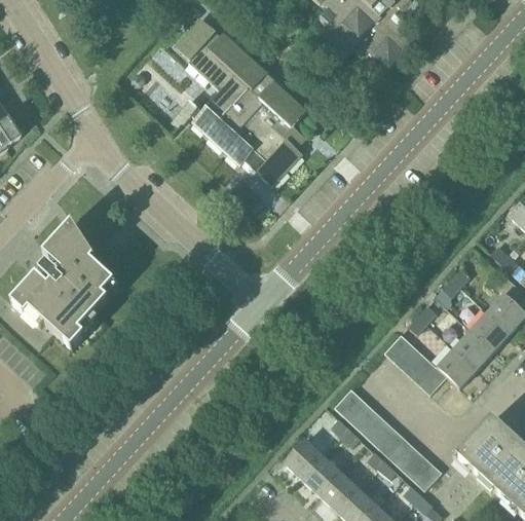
[(229,13),(237,4),(232,0),(224,0),(220,5),(229,13)]
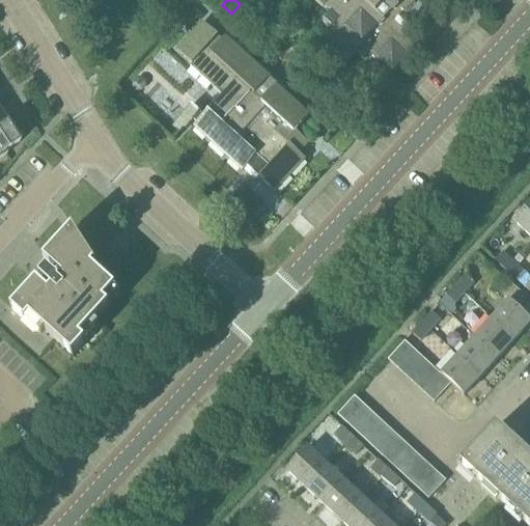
[(317,0),(329,10),(322,19),(330,26),(315,40),(341,63),(349,55),(355,49),(362,55),(369,48),(392,68),(415,44),(400,30),(407,22),(399,16),(406,8),(413,0),(317,0)]
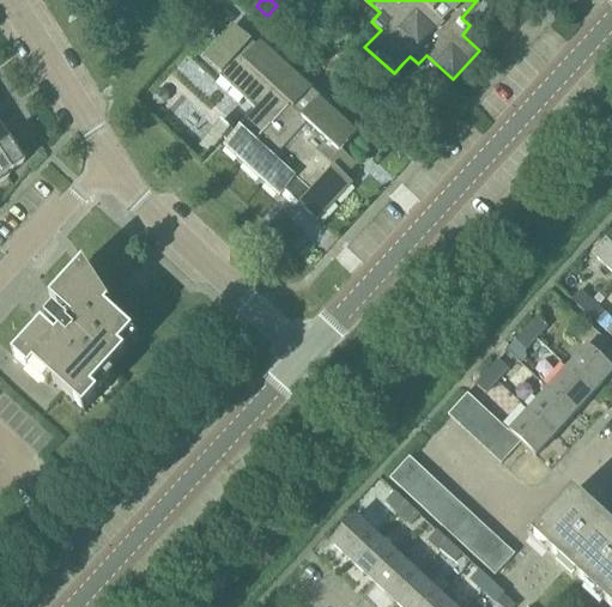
[(319,97),(320,96),(259,40),(256,43),(232,23),(203,55),(222,72),(219,74),(255,107),(234,129),(220,117),(198,141),(207,150),(222,134),(225,139),(223,143),(279,194),(284,188),(316,218),(351,180),(341,171),(351,159),(340,149),(356,131),(319,97)]
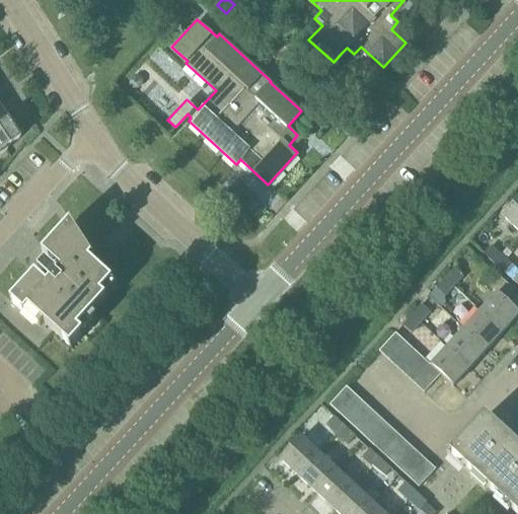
[(0,150),(5,147),(3,144),(17,135),(5,116),(0,118),(0,150)]
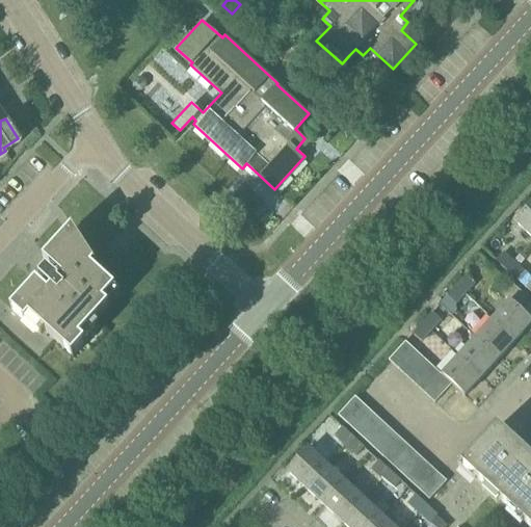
[(530,201),(515,218),(529,231),(530,232),(530,201)]
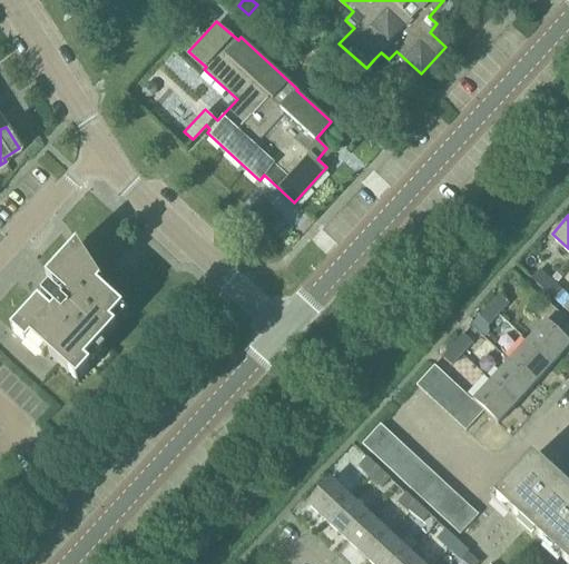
[(101,278),(77,240),(46,274),(52,280),(11,327),(27,342),(31,336),(77,377),(91,362),(86,357),(116,324),(111,318),(124,305),(98,282),(101,278)]
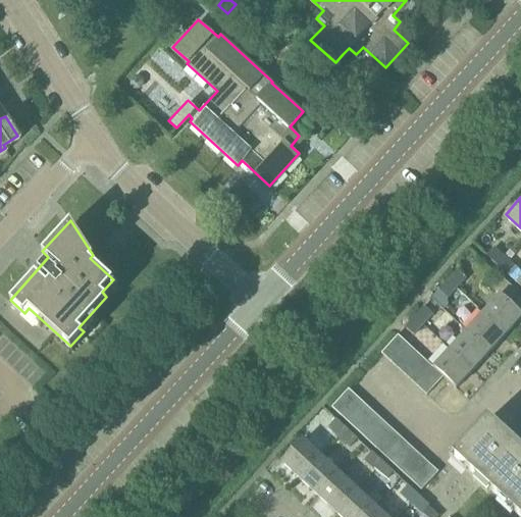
[(497,260),(504,253),(493,243),(486,251),(497,260)]
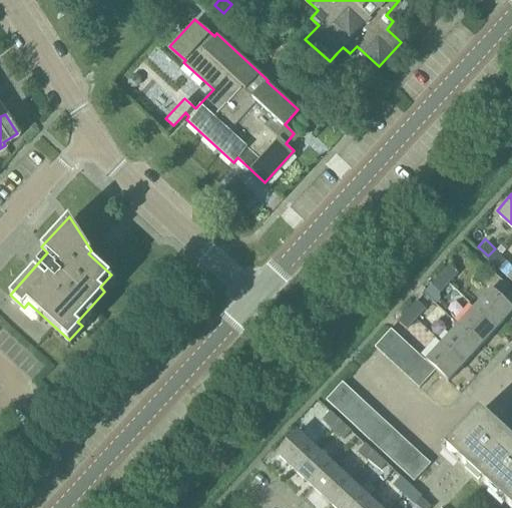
[(495,248),(488,256),(498,265),(505,258),(495,248)]
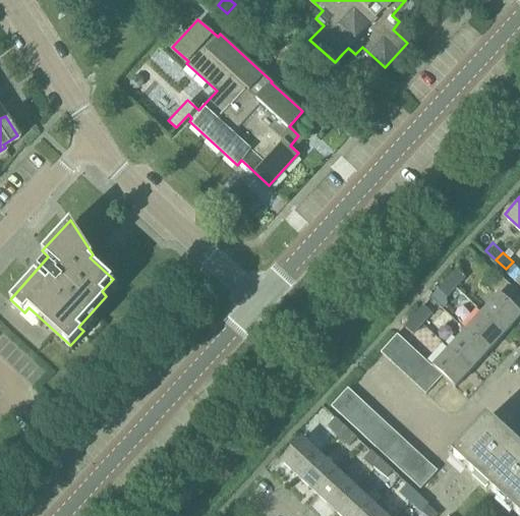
[(448,276),(456,283),(465,273),(457,266),(448,276)]
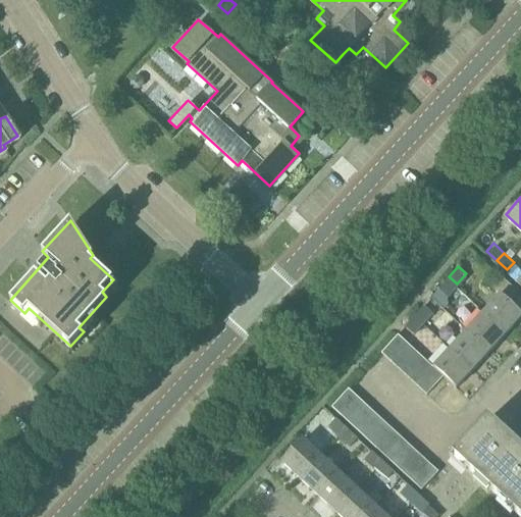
[(483,310),(506,330),(520,313),(520,310),(508,299),(518,289),(500,271),(490,281),(500,291),(483,310)]
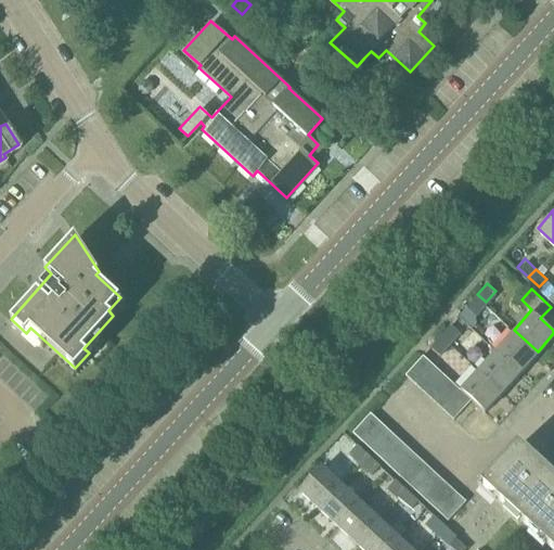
[(486,302),(477,294),(467,305),(476,312),(486,302)]
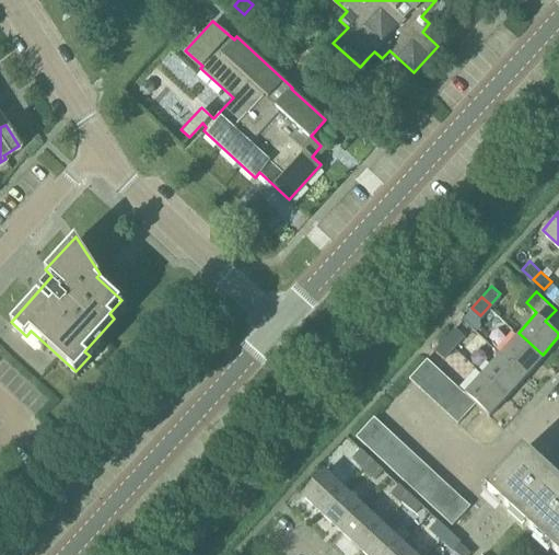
[(445,335),(454,343),(464,332),(455,324),(445,335)]
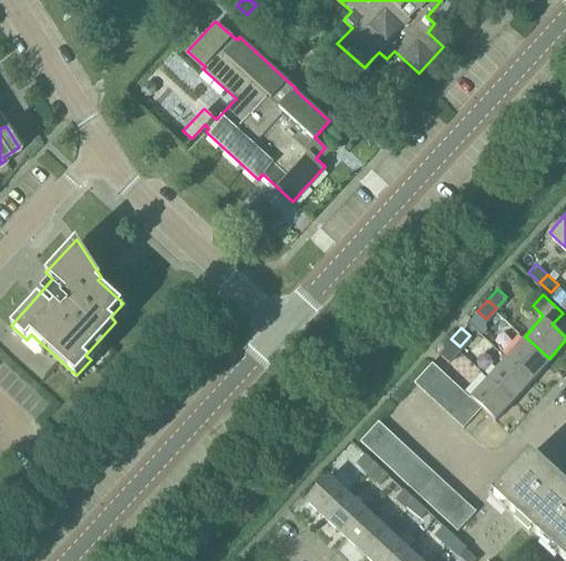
[(507,355),(532,378),(549,359),(525,336),(507,355)]
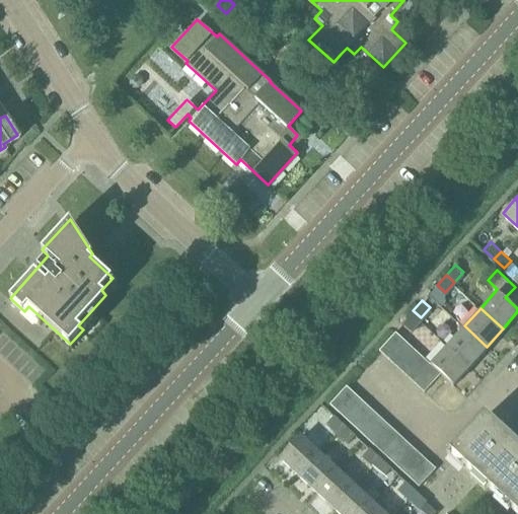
[(421,317),(413,310),(403,320),(411,327),(421,317)]
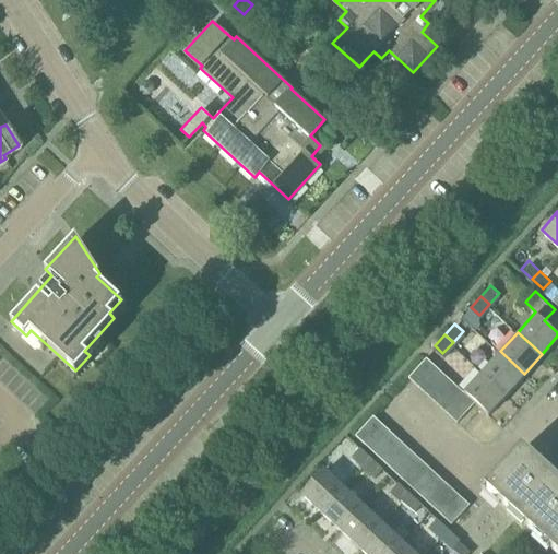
[(482,370),(507,392),(524,374),(500,351),(482,370)]
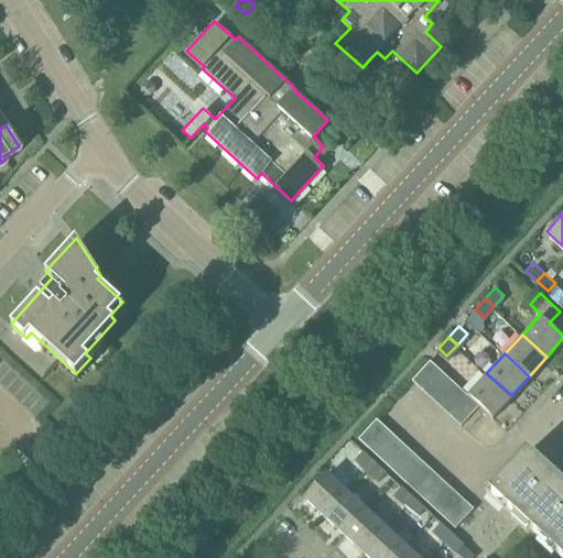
[(421,386),(440,367),(430,357),(411,378),(421,386)]
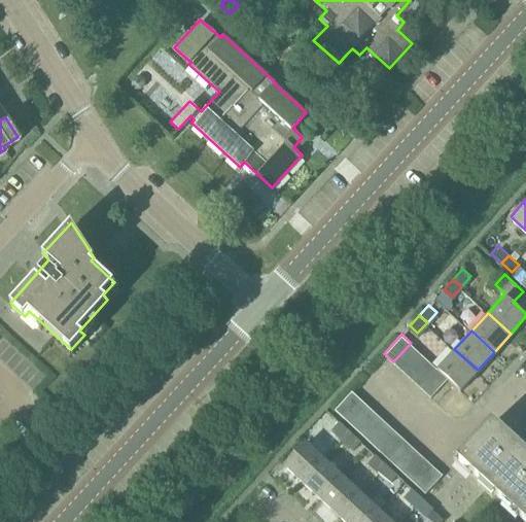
[(420,351),(411,343),(393,361),(402,370),(420,351)]
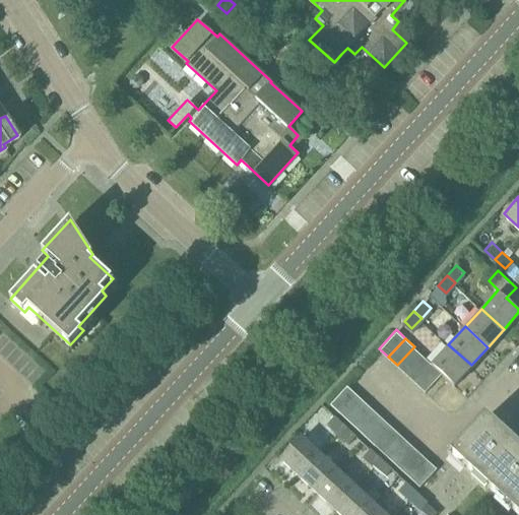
[(448,344),(432,362),(433,363),(441,372),(454,383),(471,365),(448,344)]
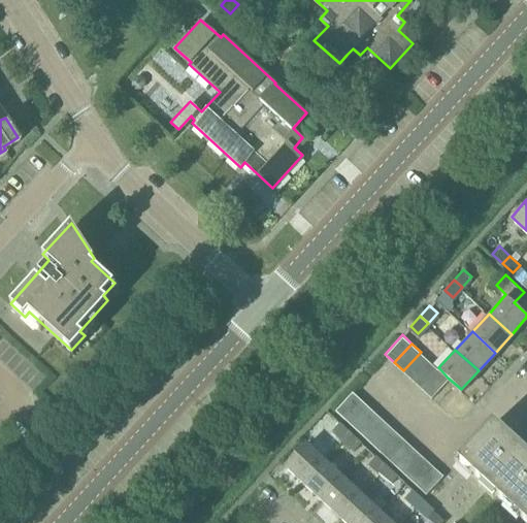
[(430,360),(421,352),(403,370),(413,379),(430,360)]
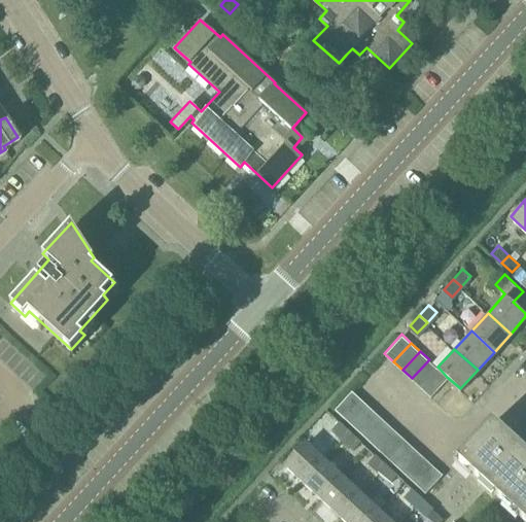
[(421,387),(439,368),(437,367),(429,359),(412,378),(421,387)]
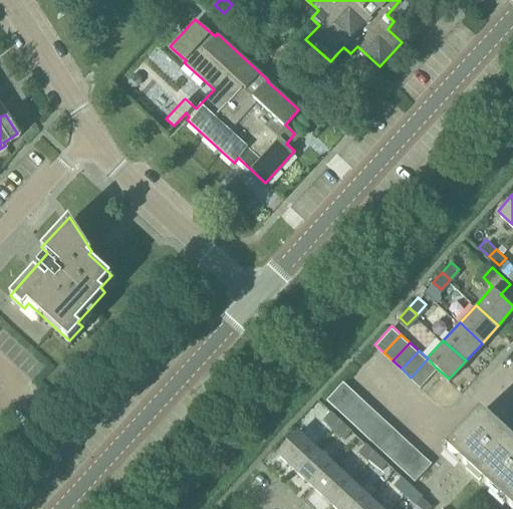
[(420,386),(436,367),(428,358),(411,377),(420,386)]
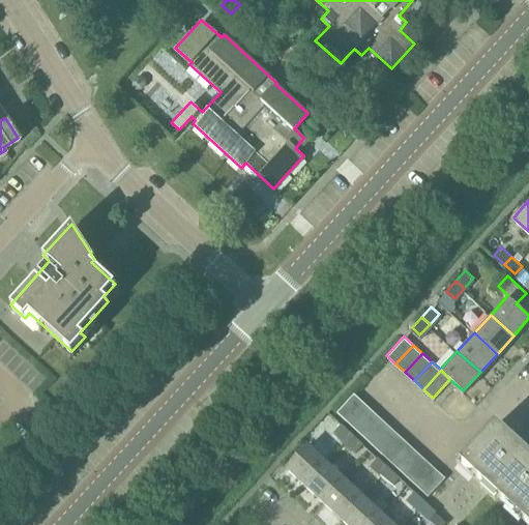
[(362,401),(353,391),(338,409),(346,417),(362,401)]
